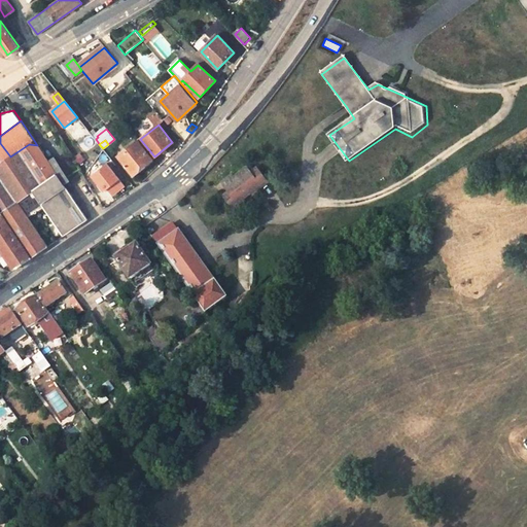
[(133,174),(151,159),(137,141),(118,155),(133,174)]
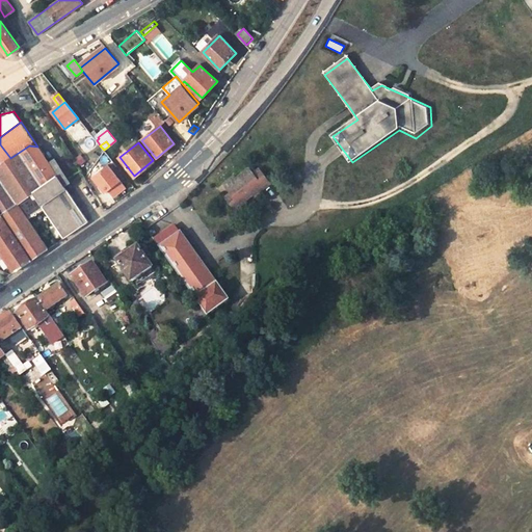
[(0,248),(14,271),(48,248),(28,221),(45,210),(64,237),(85,222),(60,183),(68,178),(57,162),(50,166),(37,147),(29,145),(10,158),(0,144),(0,248)]
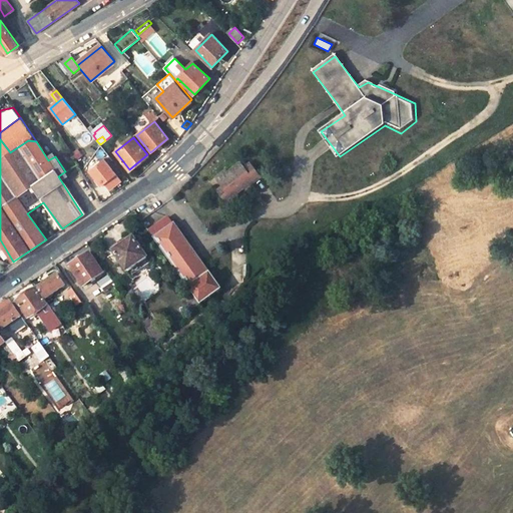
[(105,159),(90,170),(102,186),(106,183),(111,188),(121,180),(105,159)]
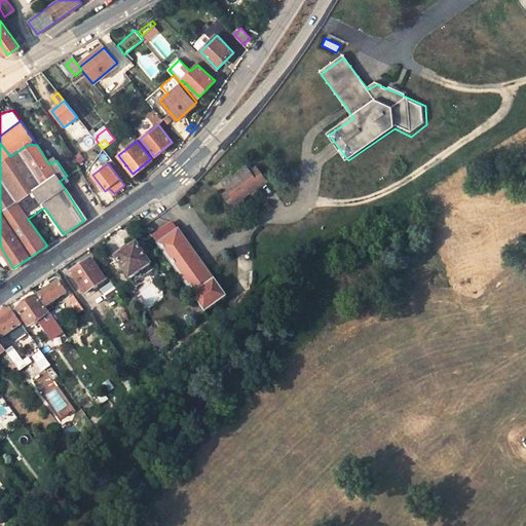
[(224,196),(232,208),(243,199),(240,196),(245,193),(246,195),(251,191),(252,192),(267,181),(257,168),(251,173),(247,167),(233,178),(231,176),(225,181),(231,190),(229,191),(224,196)]
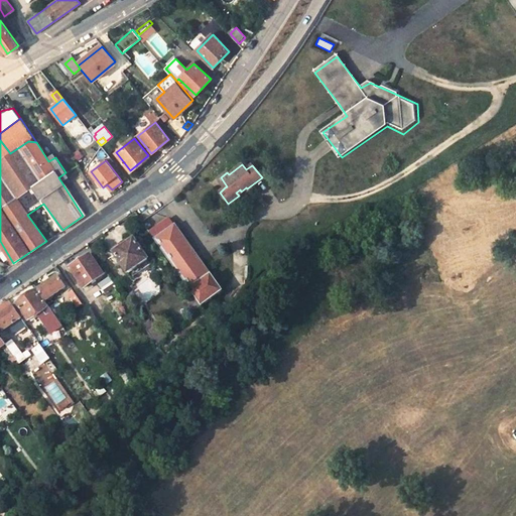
[(219,179),(225,187),(227,186),(221,177),(219,179)]
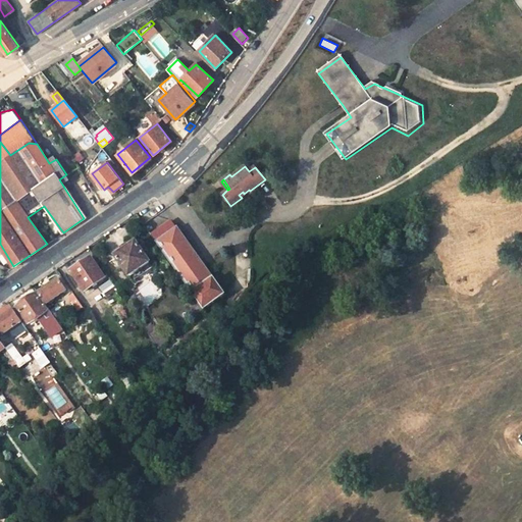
[(151,235),(197,300),(204,309),(224,294),(171,220),(151,235)]
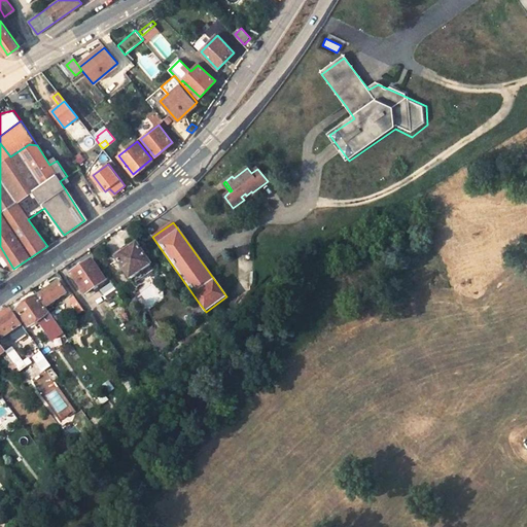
[(116,259),(130,280),(149,266),(150,265),(137,246),(116,259)]
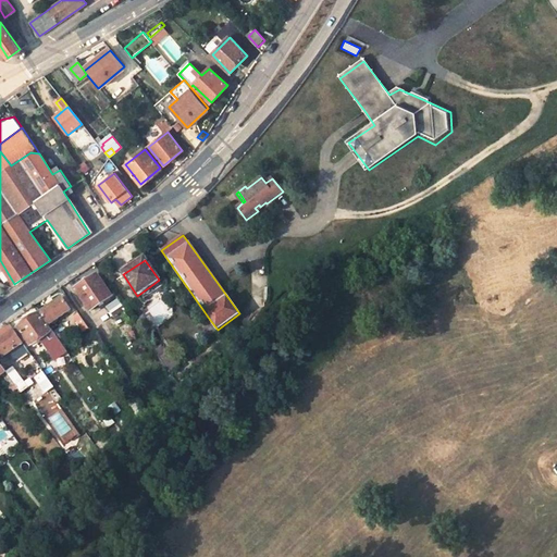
[(111,295),(96,275),(75,289),(89,310),(111,295)]
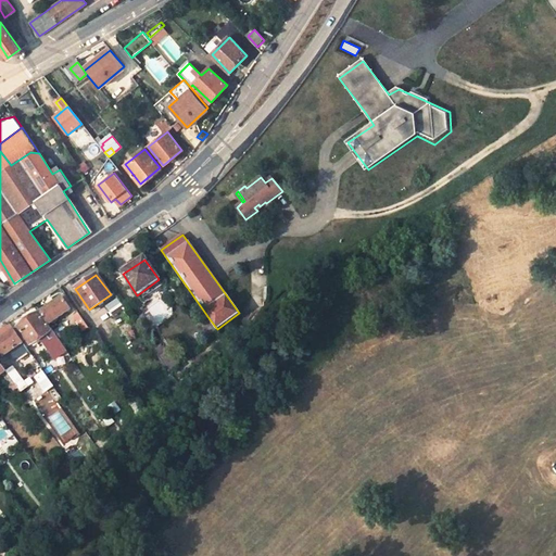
[(161,283),(158,280),(137,295),(140,299),(161,283)]
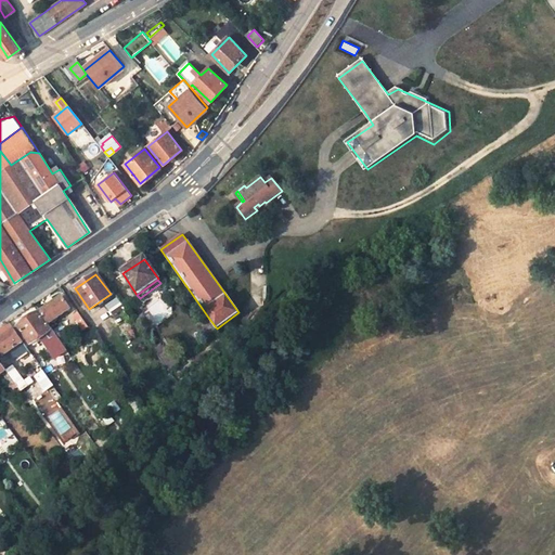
[(71,308),(62,296),(39,311),(48,324),(71,308)]
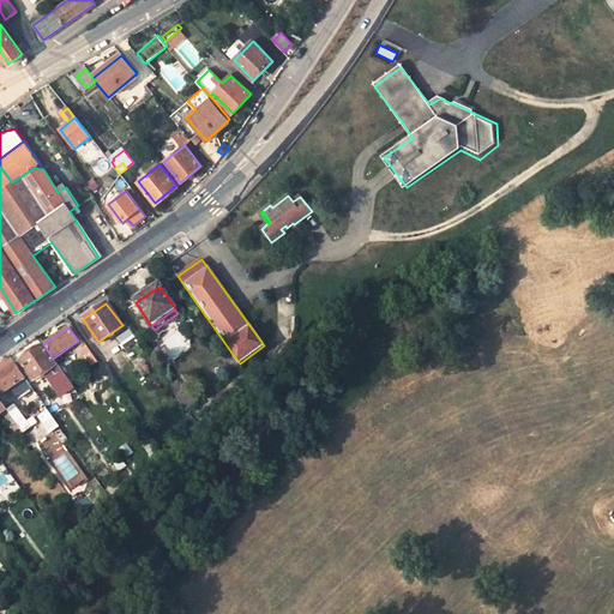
[(121,347),(136,338),(130,329),(115,337),(121,347)]
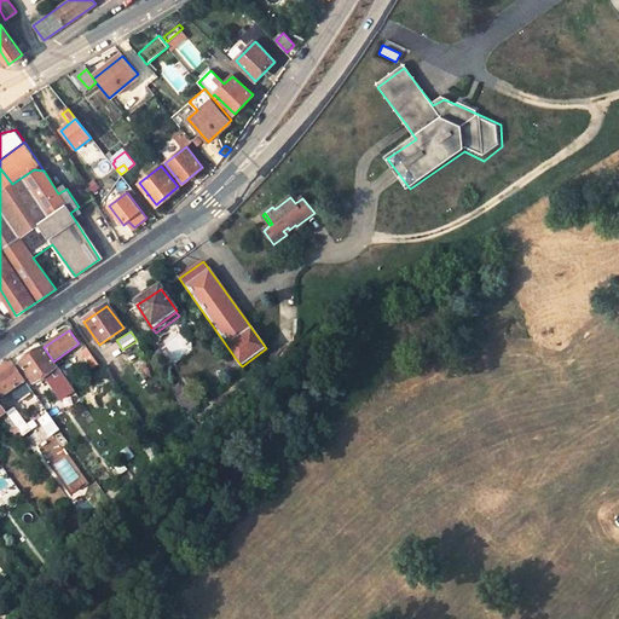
[(177,335),(163,341),(173,362),(185,356),(177,335)]
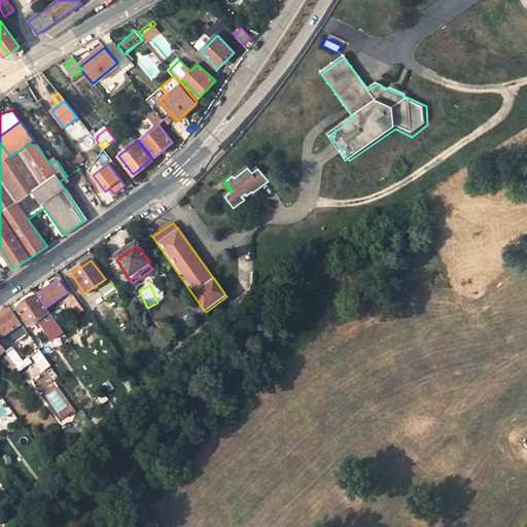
[(25,329),(43,316),(47,314),(35,297),(12,313),(25,329)]
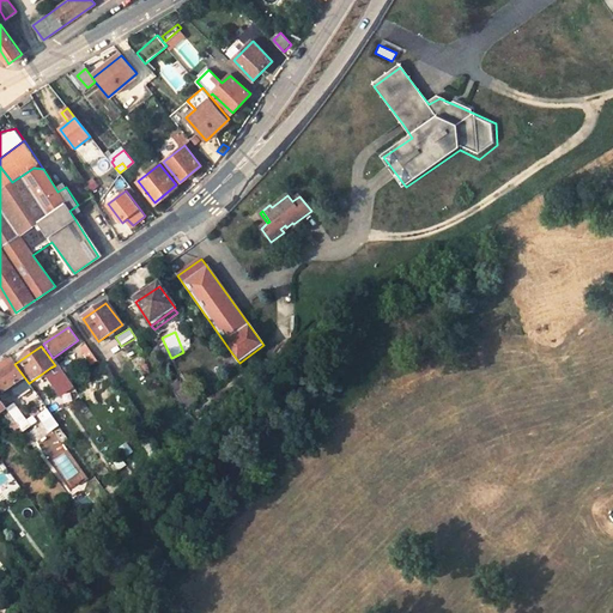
[(98,363),(86,346),(82,350),(92,365),(98,363)]
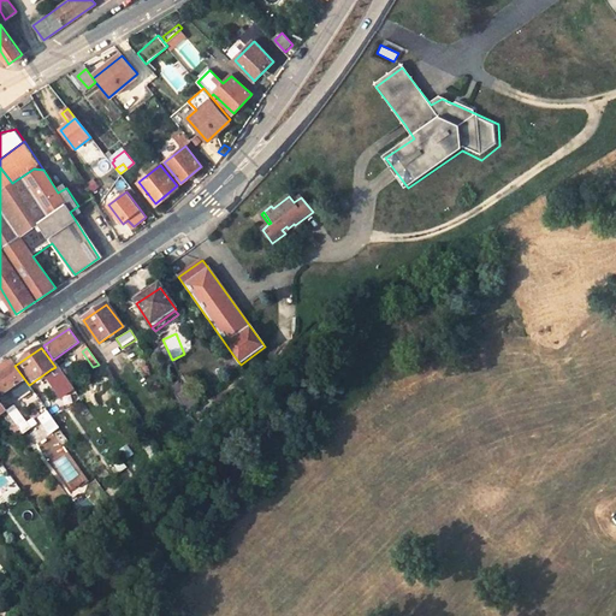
[(230,374),(241,365),(232,354),(221,363),(230,374)]
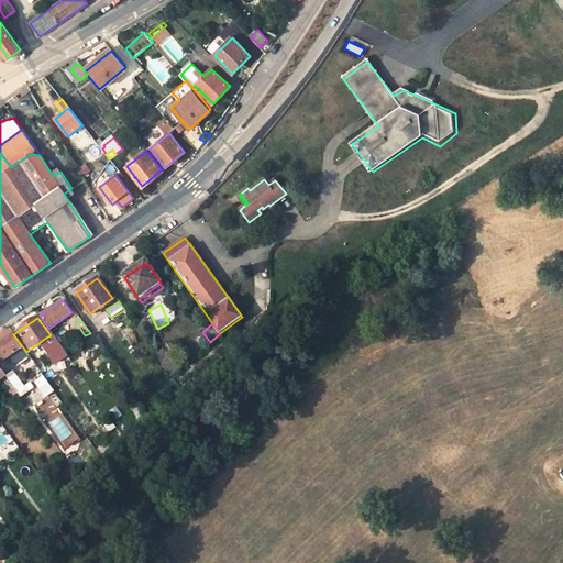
[(59,356),(65,352),(52,333),(51,335),(46,338),(59,356)]
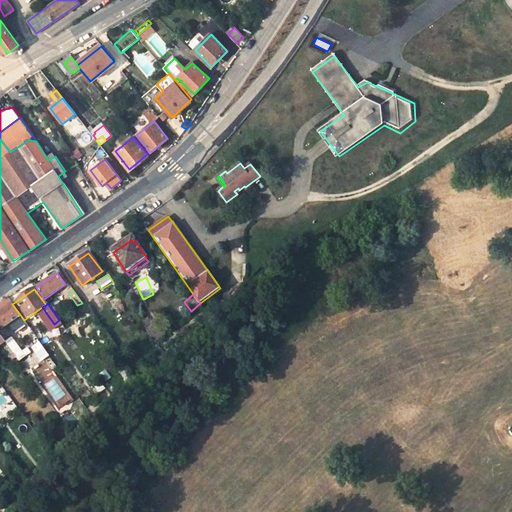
[(25,322),(24,320),(12,304),(0,312),(0,326),(1,328),(8,324),(13,330),(25,322)]
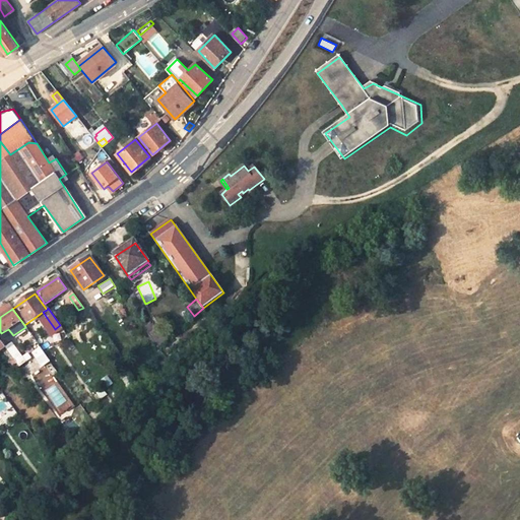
[(158,347),(166,341),(156,329),(149,334),(158,347)]
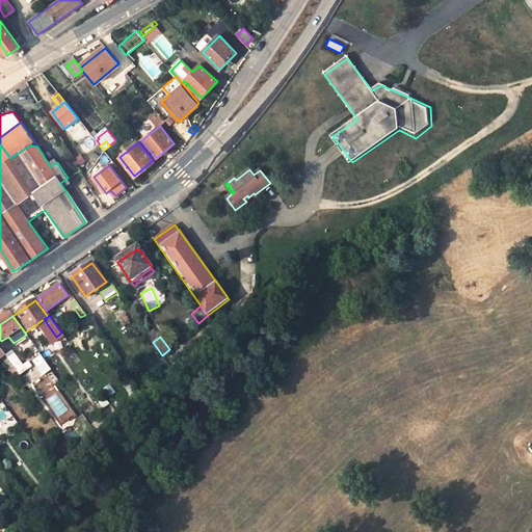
[(16,352),(7,356),(18,374),(25,370),(16,352)]
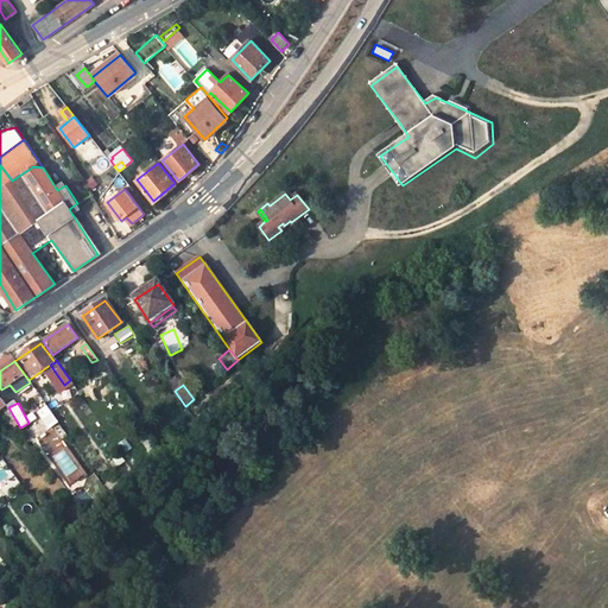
[(50,406),(36,412),(39,422),(26,426),(30,436),(57,425),(50,406)]
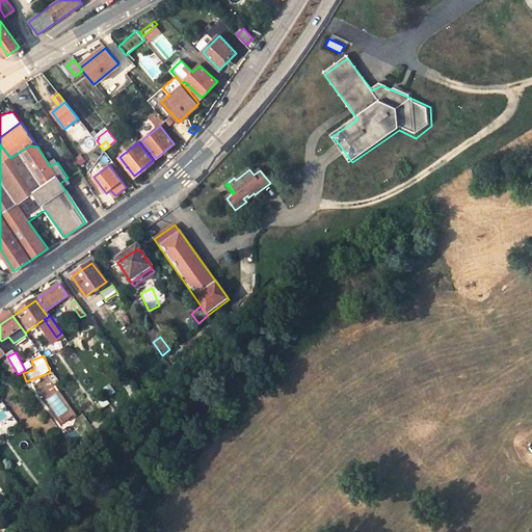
[(63,397),(52,402),(62,422),(73,417),(63,397)]
